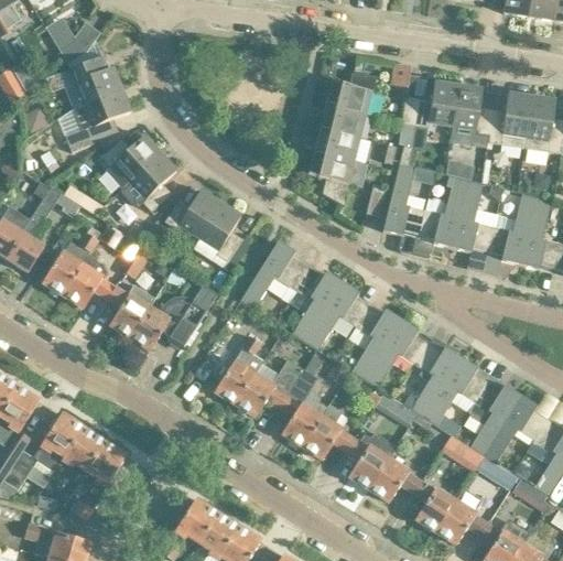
[(11,2),(14,0),(0,0),(0,36),(13,29),(1,9),(11,3),(11,2)]
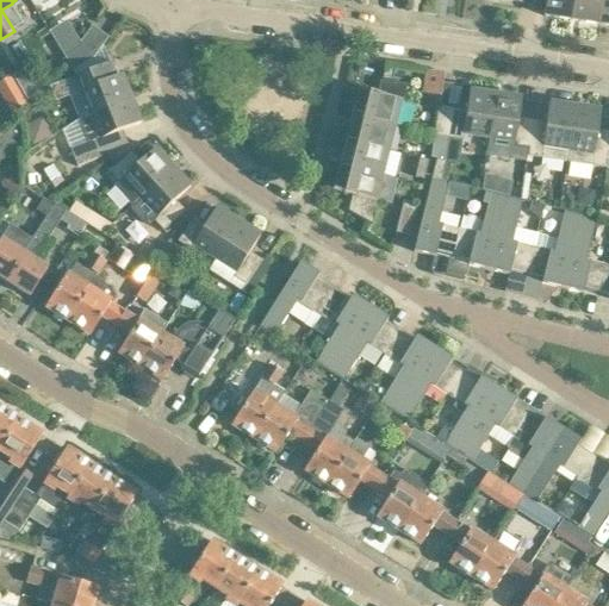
[(546,0),(545,13),(572,17),(575,0),(546,0)]
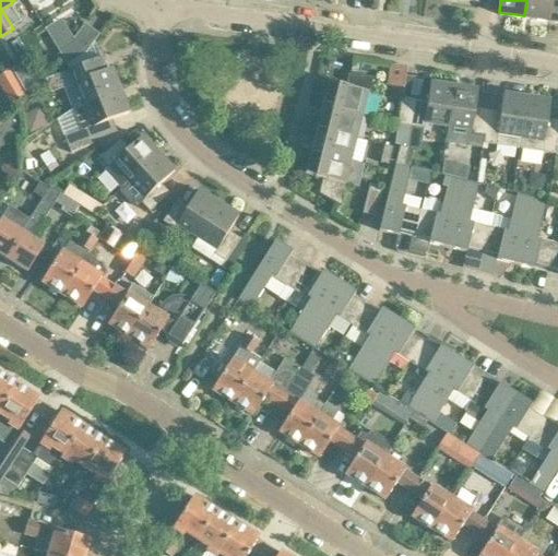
[(549,20),(551,0),(526,0),(524,15),(549,20)]
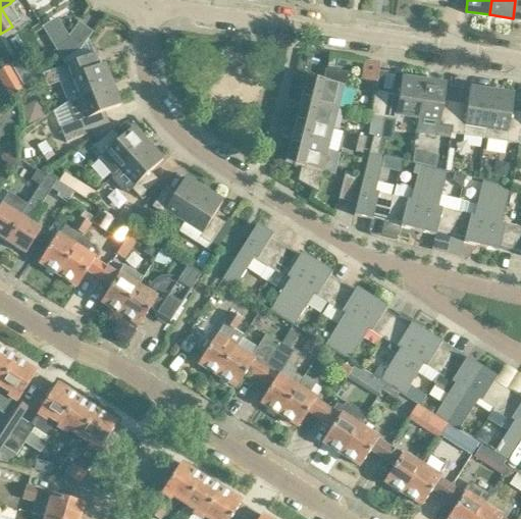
[(58,16),(43,26),(56,47),(71,38),(69,36),(58,16)]
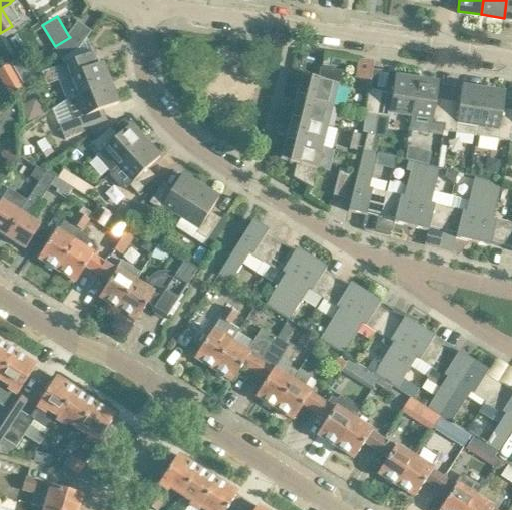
[(25,55),(12,62),(24,84),(36,74),(25,55)]
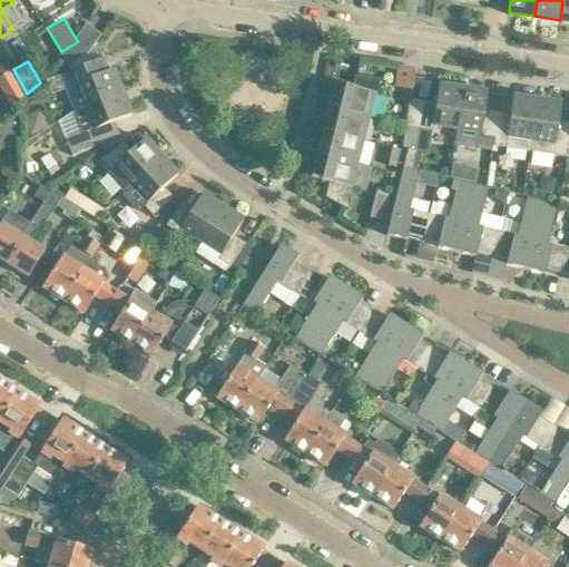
[(104,96),(124,88),(115,67),(97,75),(92,61),(67,72),(71,85),(66,87),(75,109),(85,105),(86,107),(105,100),(104,96)]
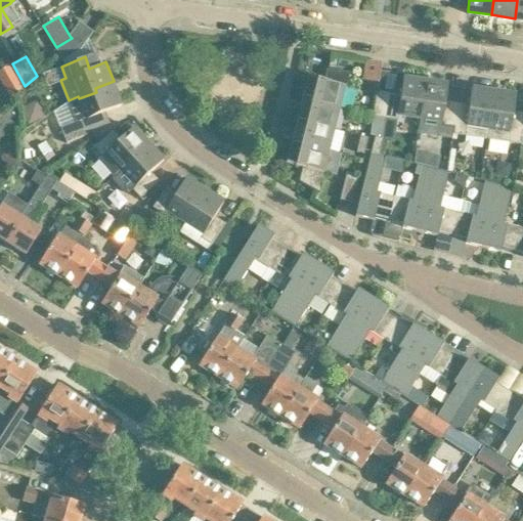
[(339,109),(345,86),(346,87),(350,72),(328,67),(324,80),(308,76),(303,95),(322,100),(321,103),(339,109)]
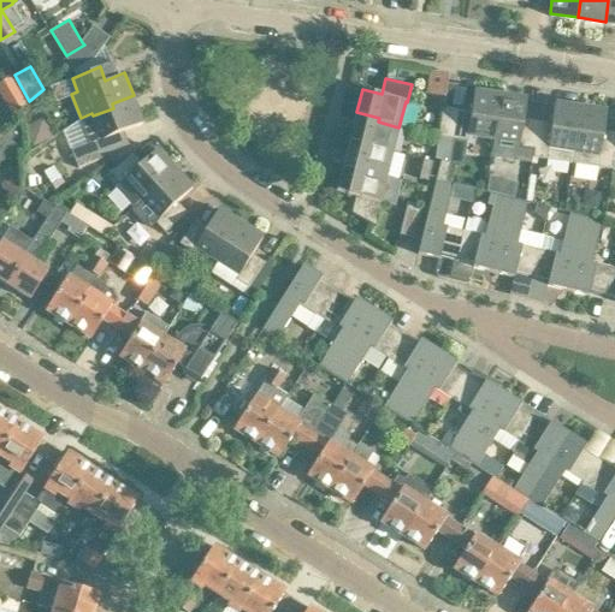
[(459,106),(454,136),(468,138),(468,134),(495,137),(497,137),(501,116),(496,114),(500,91),(475,88),(472,108),(459,106)]
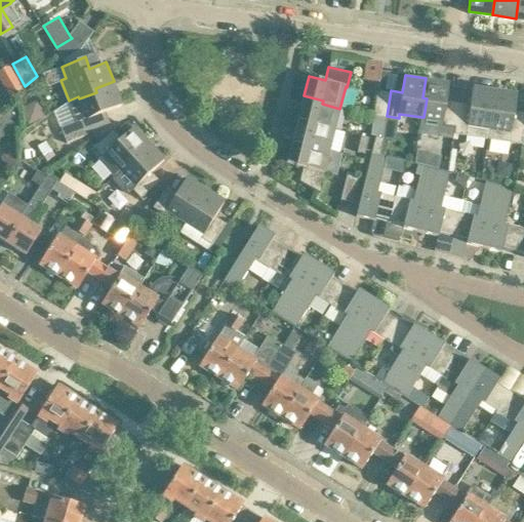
[(421,117),(419,133),(453,138),(454,132),(458,101),(447,99),(449,83),(431,80),(427,79),(428,78),(426,78),(422,97),(427,98),(424,117),(421,117)]
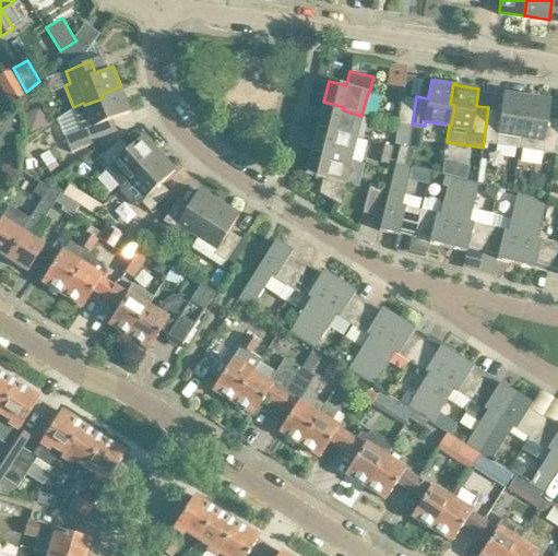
[(93,140),(97,138),(118,129),(113,117),(130,110),(120,89),(121,89),(121,86),(102,94),(103,98),(84,105),(83,103),(73,107),(82,130),(66,137),(71,151),(94,142),(93,140)]
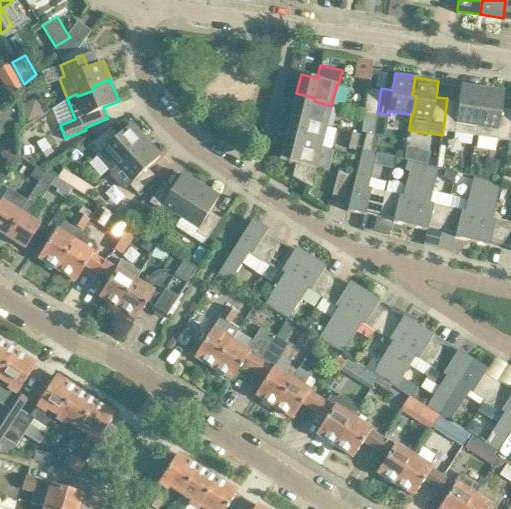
[(447,98),(443,129),(476,134),(477,124),(479,124),(482,106),(478,105),(481,86),(461,83),(459,100),(447,98)]
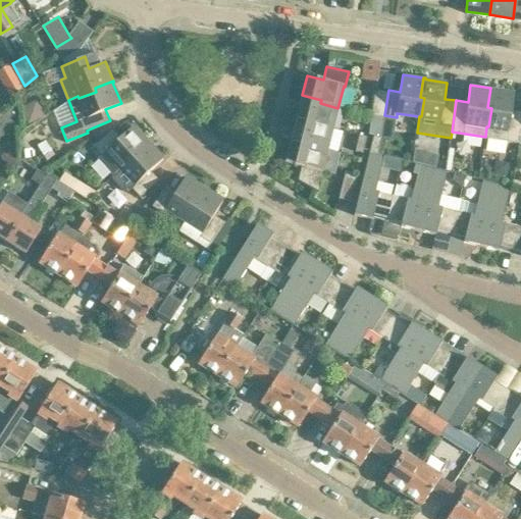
[(486,126),(485,137),(519,142),(520,133),(520,110),(512,109),(514,93),(492,89),(492,88),(490,88),(487,107),(491,108),(488,126),(486,126)]
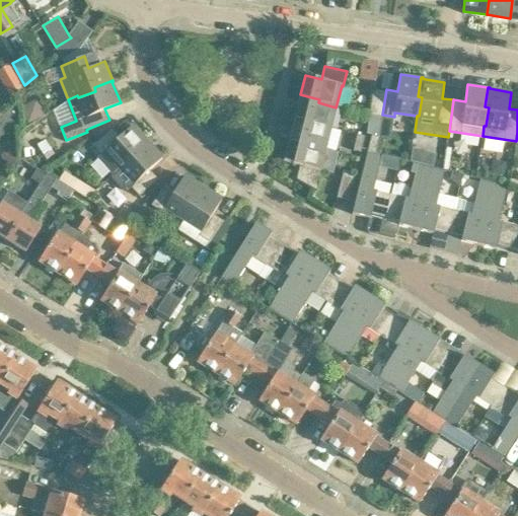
[(382,115),(385,89),(374,88),(370,113),(382,115)]
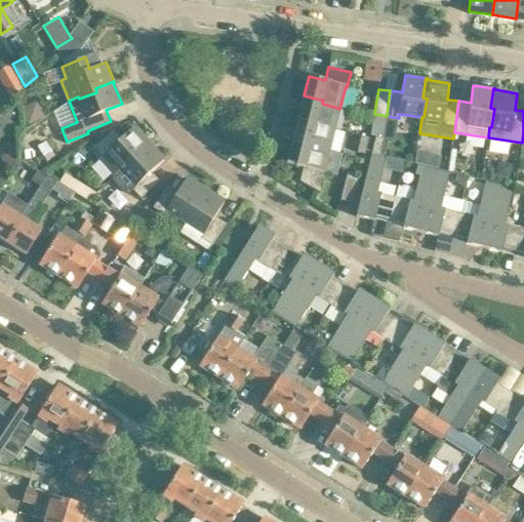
[(335,127),(339,109),(322,104),(323,101),(304,95),(304,97),(298,118),(335,127)]
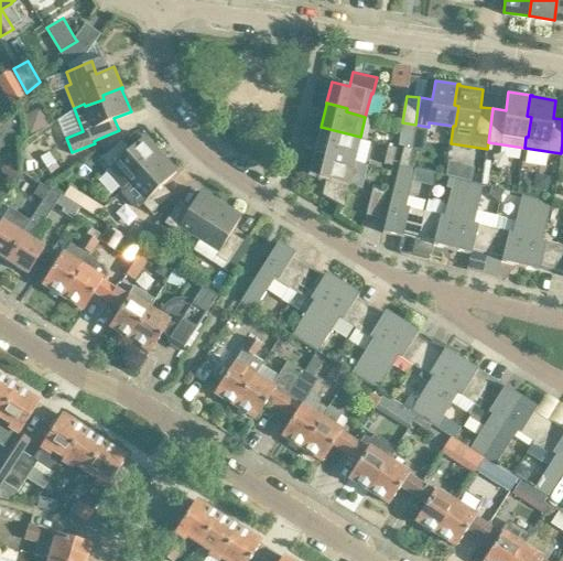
[(0,144),(19,133),(20,133),(19,114),(2,123),(0,125),(0,144)]
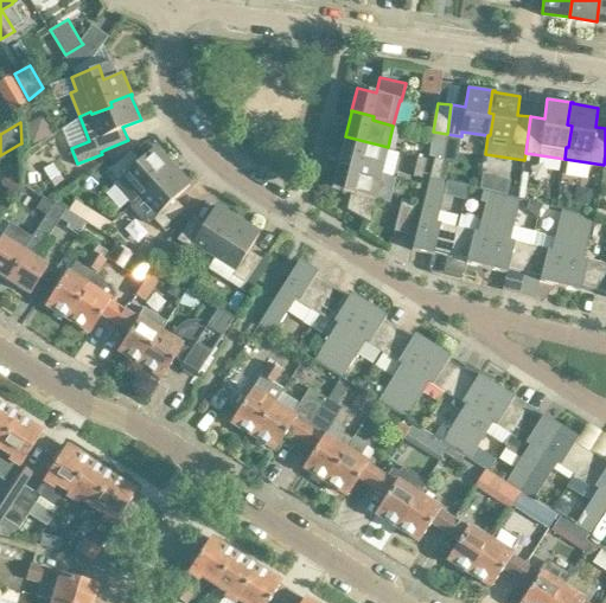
[(382,170),(388,147),(345,136),(339,161),(338,161),(338,164),(359,168),(361,164),(382,170)]
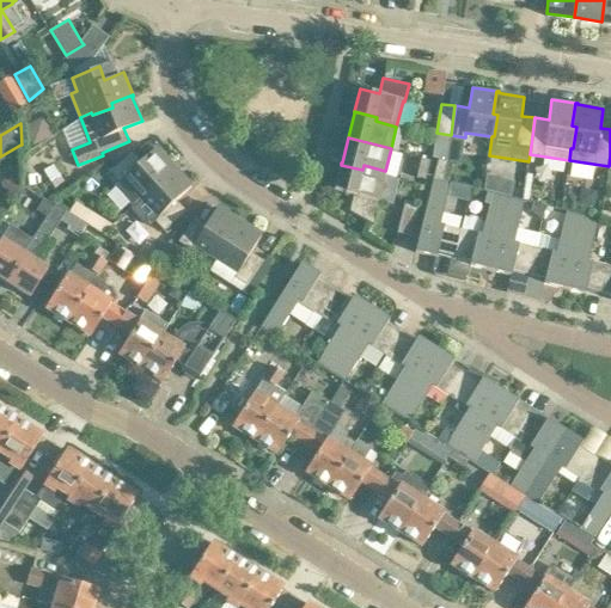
[(156,179),(173,164),(157,146),(142,160),(133,149),(110,169),(120,179),(115,184),(133,204),(142,196),(142,197),(159,183),(156,179)]
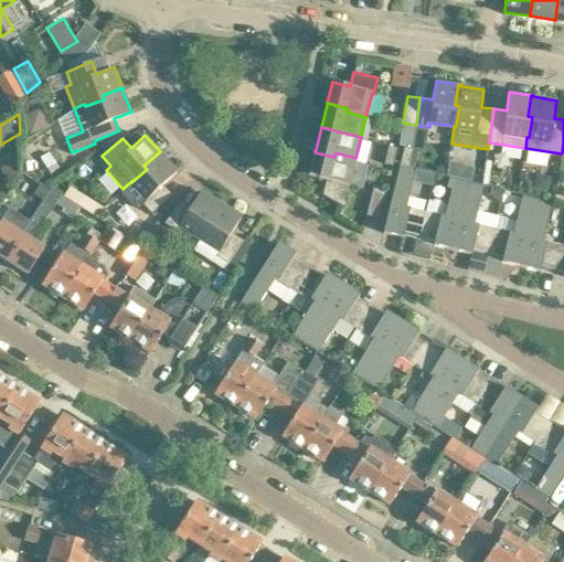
[(394,163),(397,147),(390,145),(385,161),(394,163)]
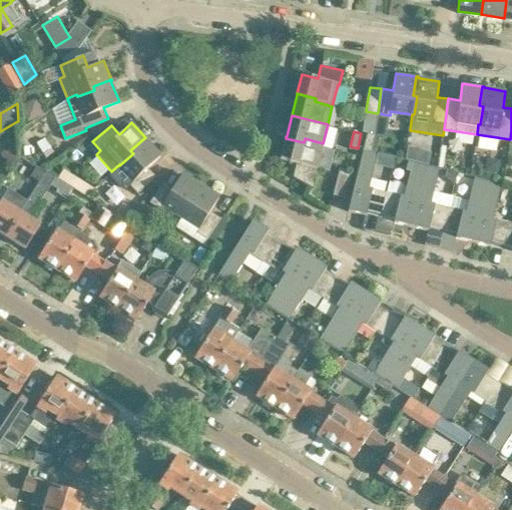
[(368,131),(364,147),(372,149),(376,133),(368,131)]
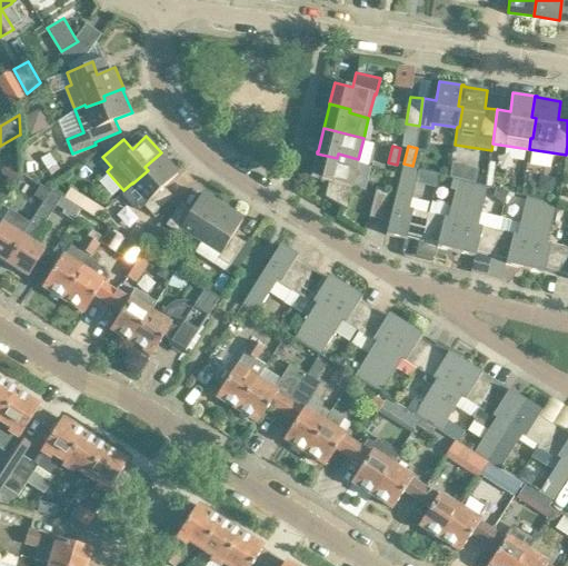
[(152,214),(157,209),(173,195),(165,185),(178,172),(161,155),(162,154),(161,152),(145,167),(148,170),(132,184),(148,200),(143,204),(152,214)]
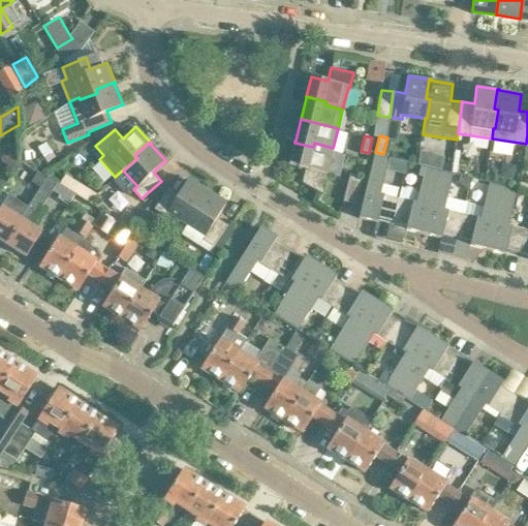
[(328,171),(333,148),(314,143),(313,147),(294,143),(289,162),(306,166),(303,181),(323,192),(329,171),(328,171)]
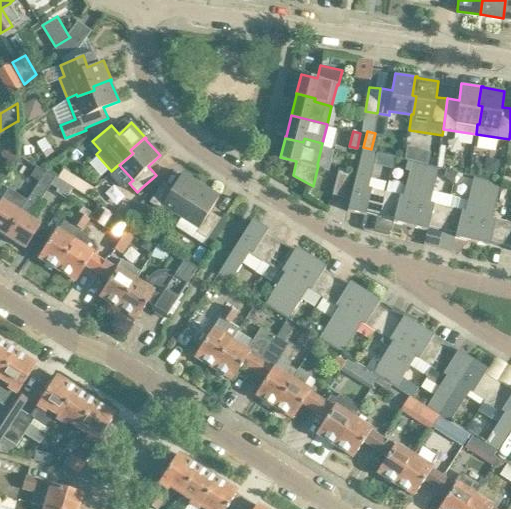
[(348,206),(348,209),(366,213),(367,209),(381,212),(386,190),(369,186),(377,150),(371,149),(363,147),(352,190),(348,206)]
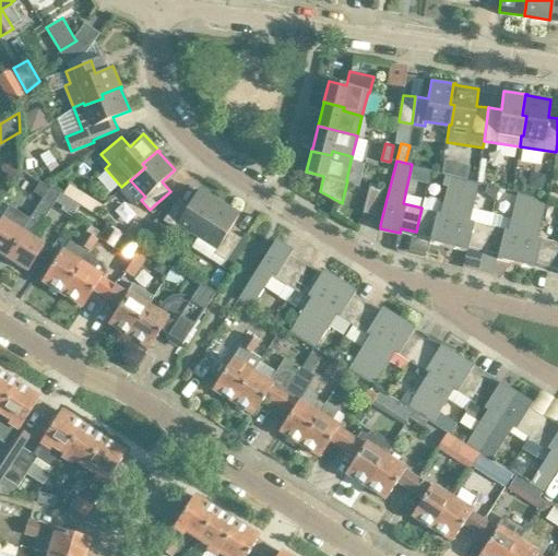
[(422,208),(416,232),(430,235),(429,240),(448,245),(465,177),(446,173),(442,185),(447,186),(443,201),(443,202),(441,202),(439,199),(431,197),(428,199),(424,198),(422,208)]
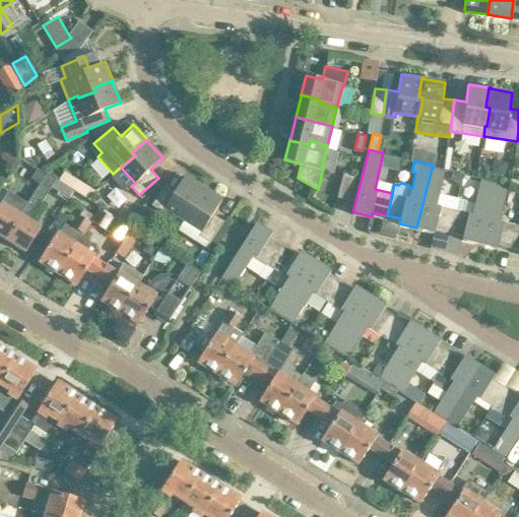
[(433,165),(416,228),(435,233),(436,228),(449,231),(455,208),(438,204),(446,169),(433,165)]
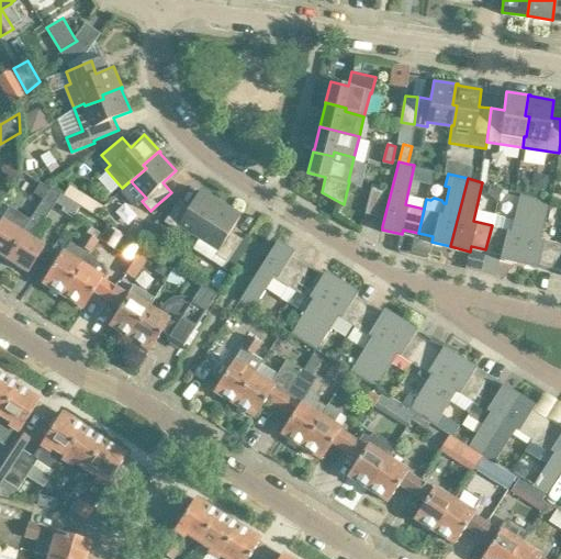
[(42,180),(35,190),(45,197),(52,187),(43,181),(42,180)]
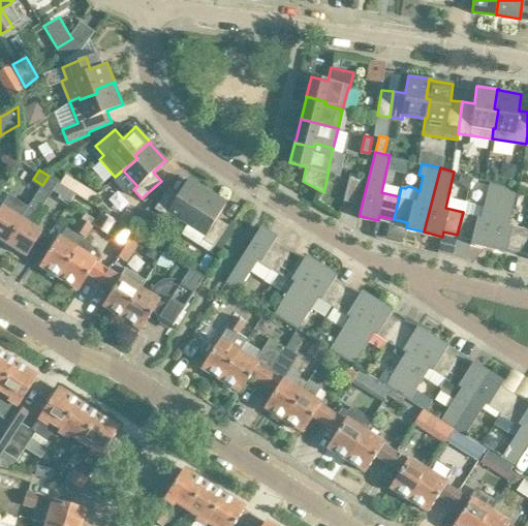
[(356,203),(363,178),(350,175),(344,199),(356,203)]
